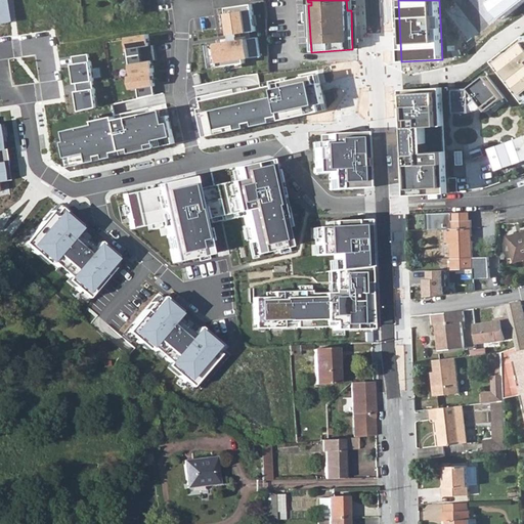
[(523,0),(490,0),(505,18),(523,2),(523,0)]
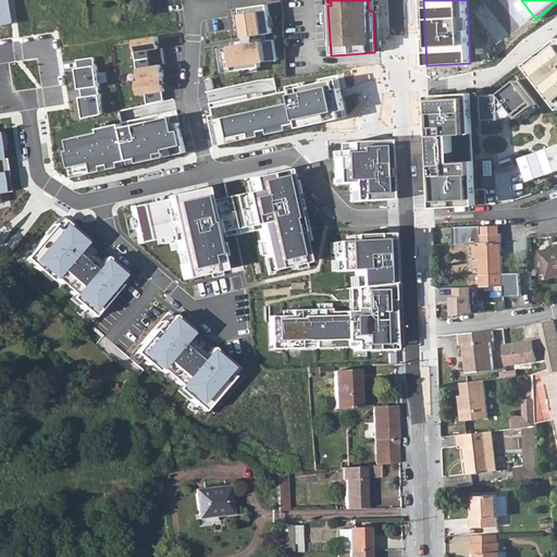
[(268,4),(240,9),(245,36),(272,32),(268,4)]
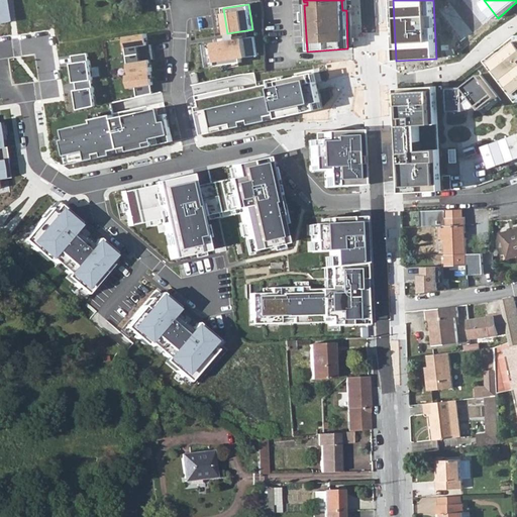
[(469,16),(479,30),(491,21),(481,7),(469,16)]
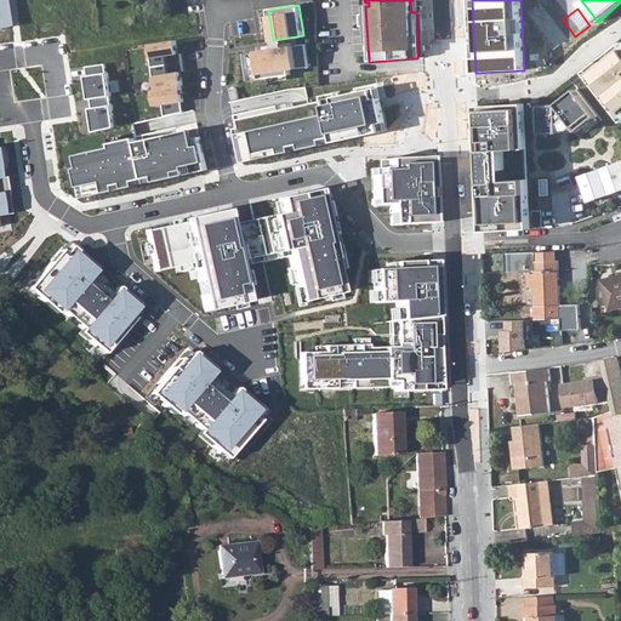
[(536,38),(550,55),(564,45),(552,27),(536,38)]
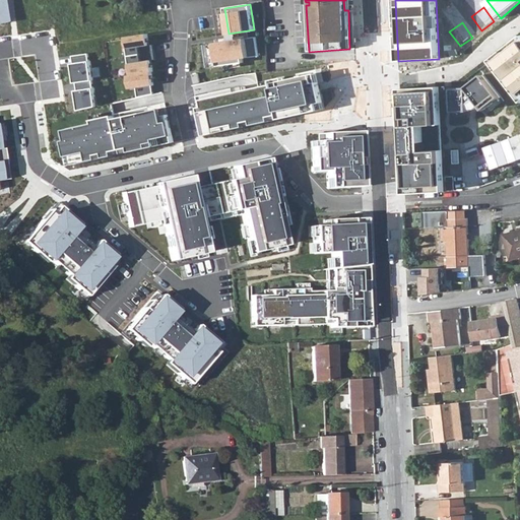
[(146,34),(125,37),(128,56),(153,52),(152,44),(148,45),(146,34)]
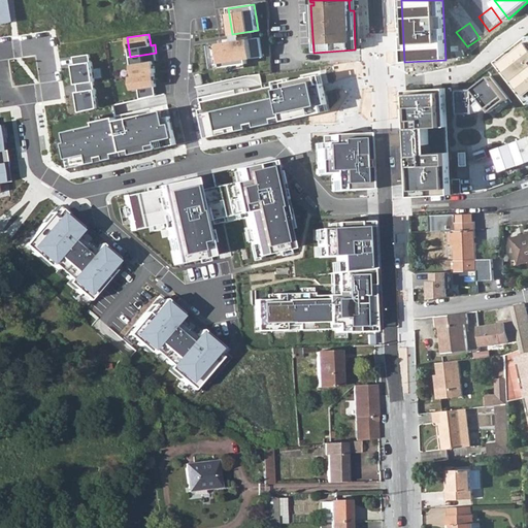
[(260,37),(209,44),(215,70),(249,64),(249,60),(263,57),(260,37)]
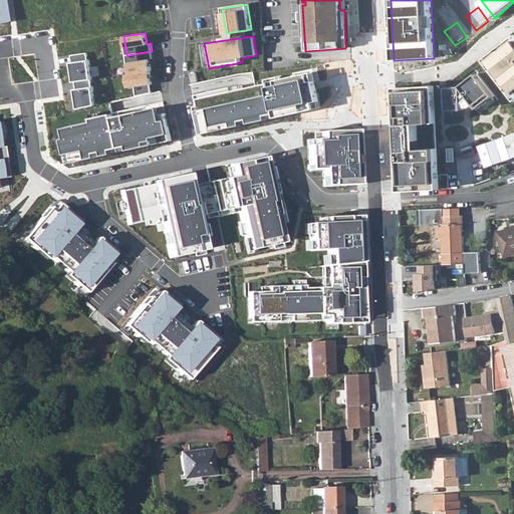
[(513,37),(486,59),(513,95),(513,37)]
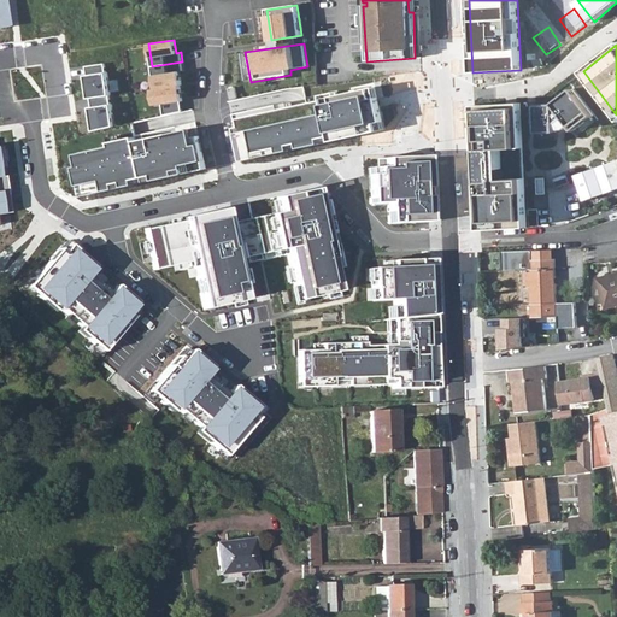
[(182,62),(152,66),(156,89),(178,86),(181,86),(178,72),(183,71),(182,62)]
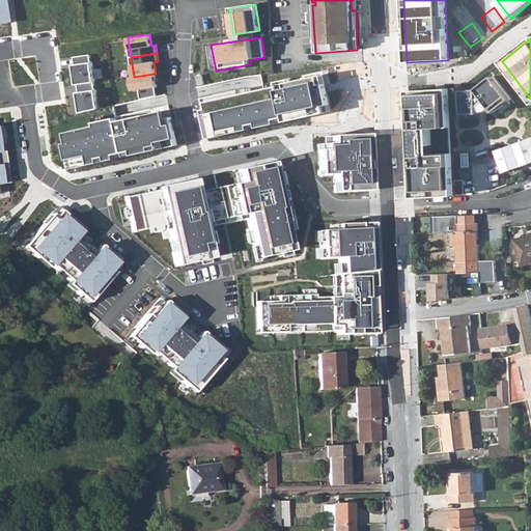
[(89,54),(73,57),(74,64),(72,64),(75,85),(76,85),(93,82),(94,82),(91,62),(90,62),(89,54)]
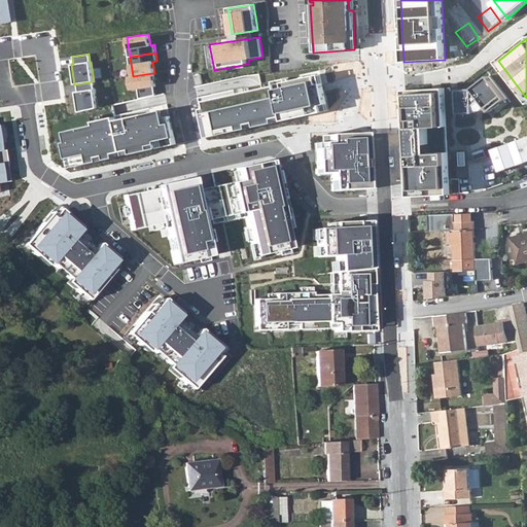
[(133,76),(129,76),(131,91),(137,90),(139,99),(154,96),(153,86),(154,86),(152,73),(133,76)]
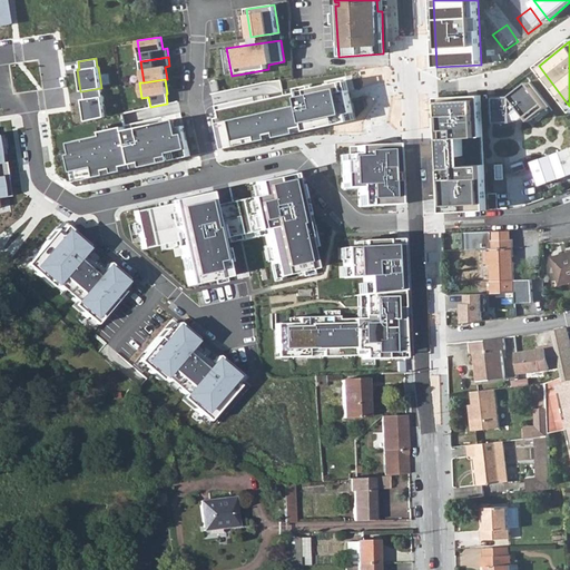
[(220,117),(216,118),(223,148),(333,125),(350,121),(349,114),(354,112),(347,80),(297,89),(297,88),(283,90),(284,95),(219,109),(220,117)]
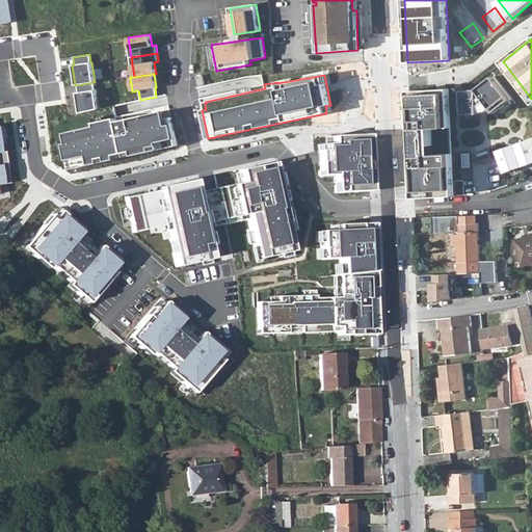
[(477,89),(462,90),(463,114),(480,113),(488,111),(491,108),(496,112),(511,100),(494,77),(477,89)]
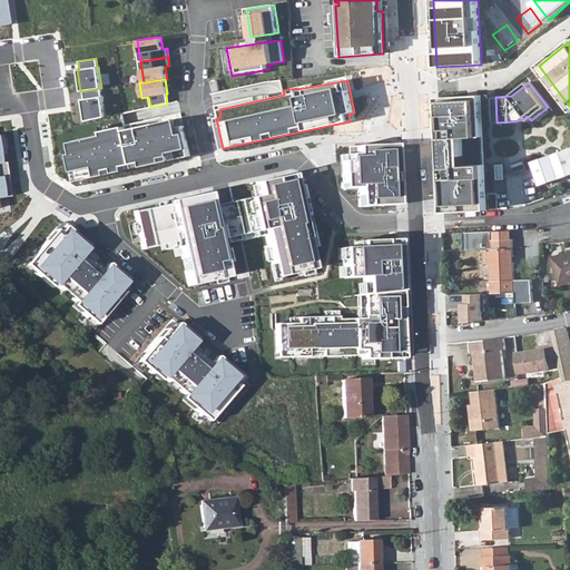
[(100,88),(81,91),(82,99),(81,99),(85,121),(106,117),(102,96),(101,97),(100,88)]
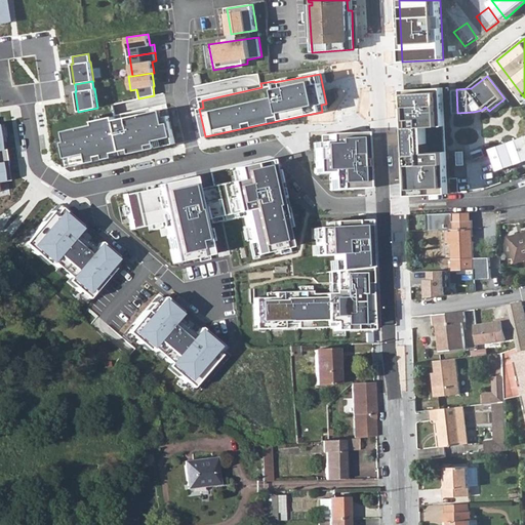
[(444,87),(403,89),(405,133),(408,195),(449,193),(444,87)]
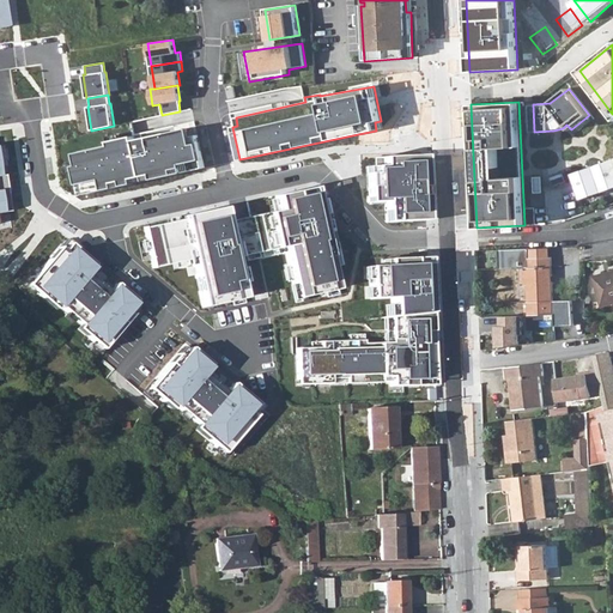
[(74,165),(82,194),(205,168),(198,135),(192,137),(189,128),(134,140),(134,135),(76,149),(79,165),(74,165)]
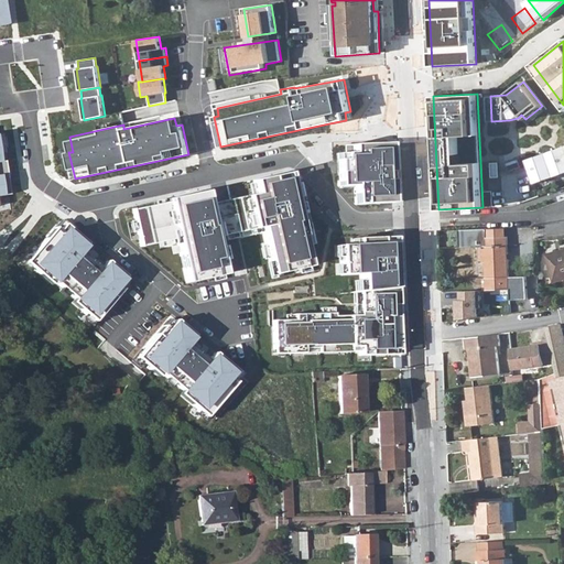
[(344,153),(336,154),(338,186),(340,186),(340,188),(354,188),(355,205),(391,203),(390,143),(344,145),(344,153)]
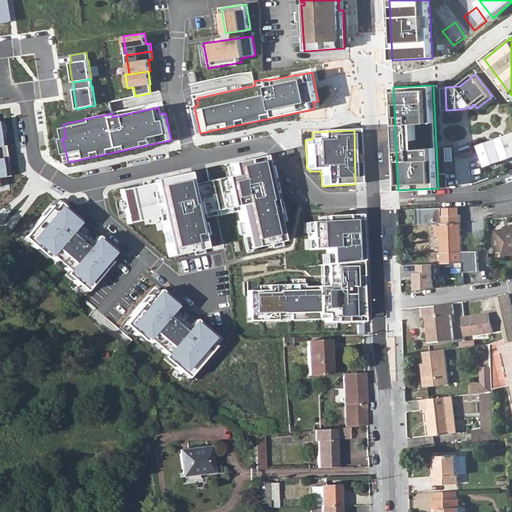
[(511,133),(478,146),(485,166),(511,157),(511,133)]
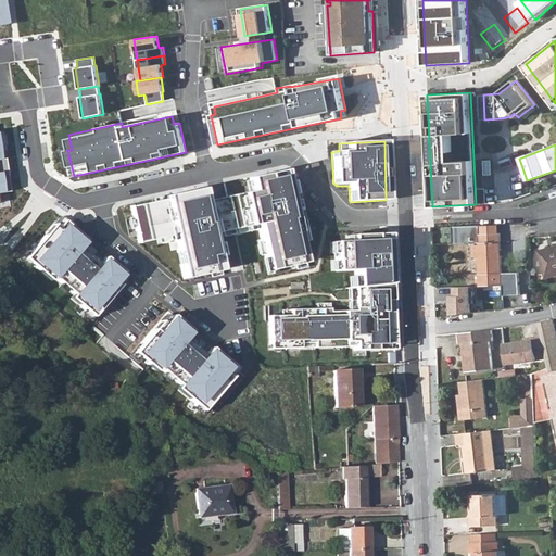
[(165,199),(130,206),(138,243),(174,235),(182,279),(220,270),(213,234),(257,224),(267,270),(304,263),(298,234),(304,232),(293,179),(287,180),(283,171),(249,178),(252,191),(205,201),(202,188),(165,196),(165,199)]
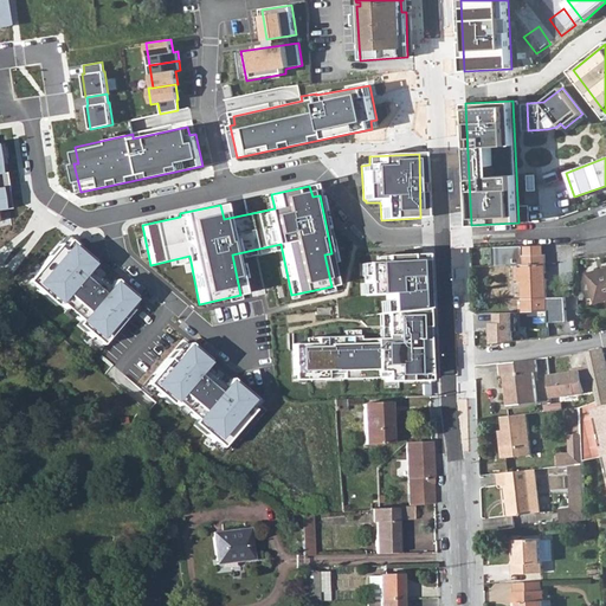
[(46,257),(25,283),(39,295),(44,290),(89,329),(84,334),(100,346),(122,320),(117,316),(134,297),(114,281),(107,289),(84,271),(92,262),(68,242),(51,260),(46,257)]
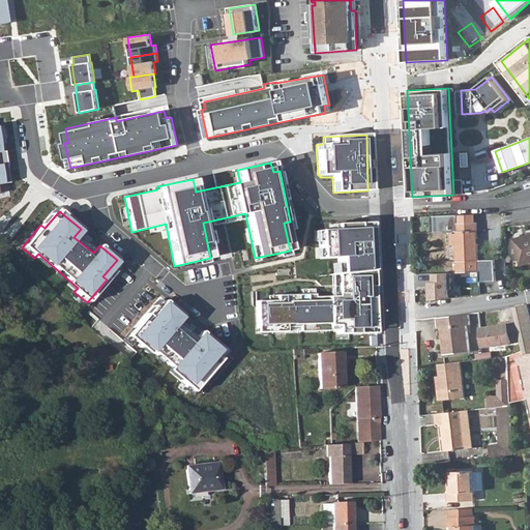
[(459,215),(459,224),(476,223),(475,214),(465,214),(459,215)]
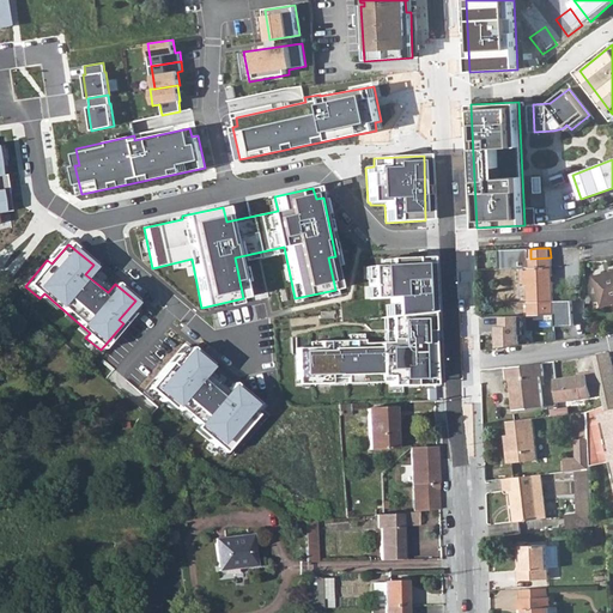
[(551,258),(530,259),(530,249),(499,250),(501,269),(520,268),(520,285),(528,284),(529,315),(553,315),(554,327),(574,326),(572,301),(553,301),(551,258)]
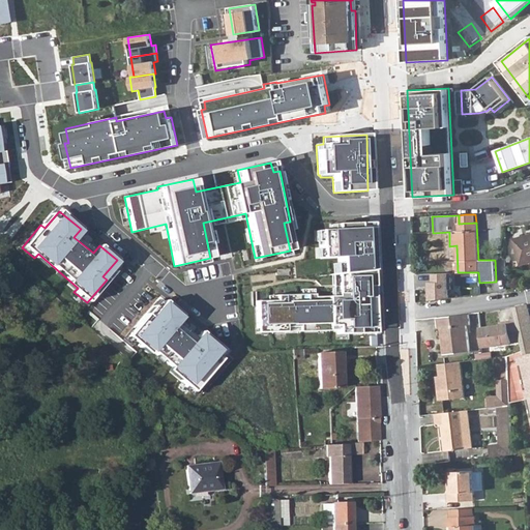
[(334,230),(319,231),(320,259),(335,258),(335,275),(372,271),(370,223),(334,225),(334,230)]
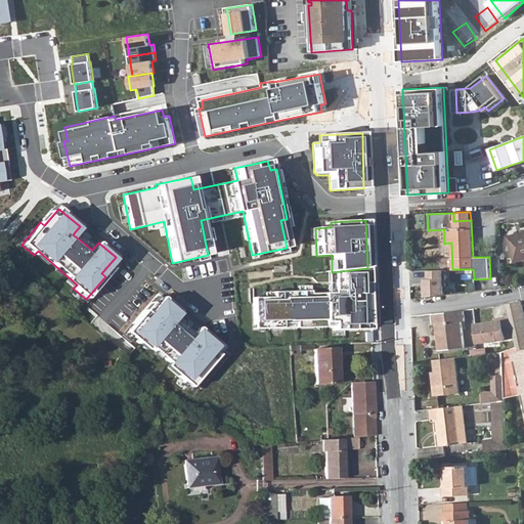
[(523,232),(509,237),(515,261),(523,259),(523,232)]
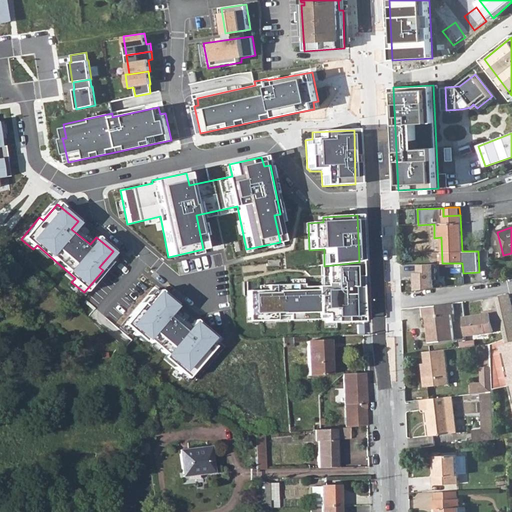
[(266,290),(247,291),(247,317),(261,317),(261,321),(328,319),(328,323),(361,322),(359,262),(324,266),(325,286),(303,287),(303,284),(266,285),(266,290)]
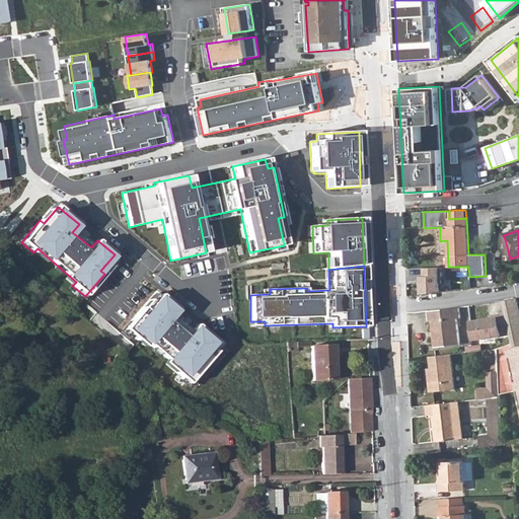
[(420,284),(420,294),(440,292),(440,284),(441,284),(441,267),(426,268),(426,276),(422,276),(422,284),(420,284)]
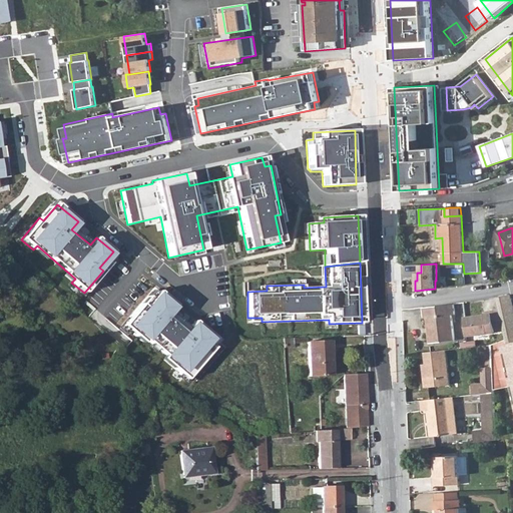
[(140,305),(122,326),(135,336),(138,333),(176,365),(172,369),(185,380),(203,359),(200,356),(214,339),(193,322),(187,329),(168,313),(175,306),(159,292),(144,308),(140,305)]
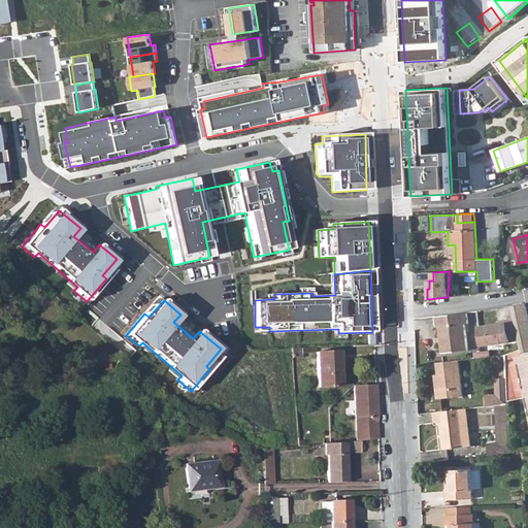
[(527,315),(526,307),(513,310),(515,318),(519,339),(521,350),(506,355),(508,401),(527,396),(527,315)]
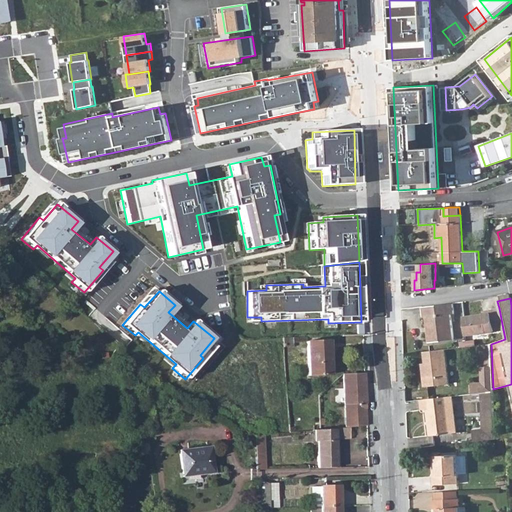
[(453,304),(419,308),(420,318),(423,317),(425,342),(454,339),(451,314),(454,314),(453,304)]
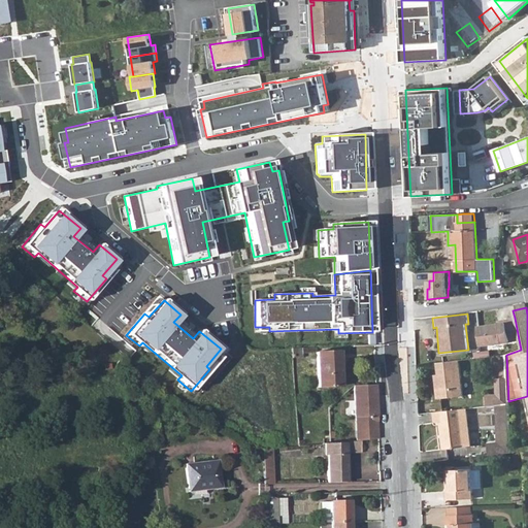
[(480,328),(481,345),(503,343),(519,339),(515,318),(505,320),(506,325),(500,326),(499,324),(490,326),(480,328)]
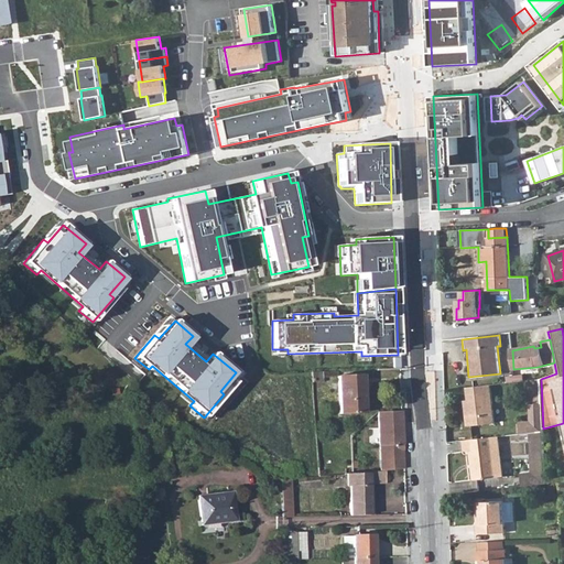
[(310,372),(310,370),(301,371),(302,389),(311,389),(311,384),(310,372)]
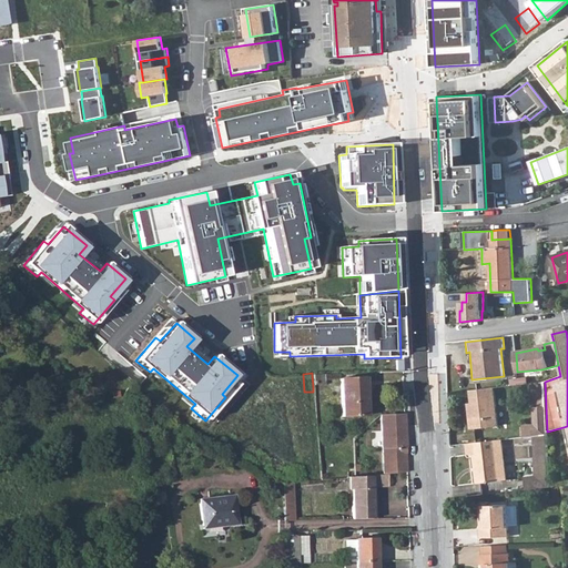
[(323,375),(312,375),(313,387),(323,386),(323,375)]
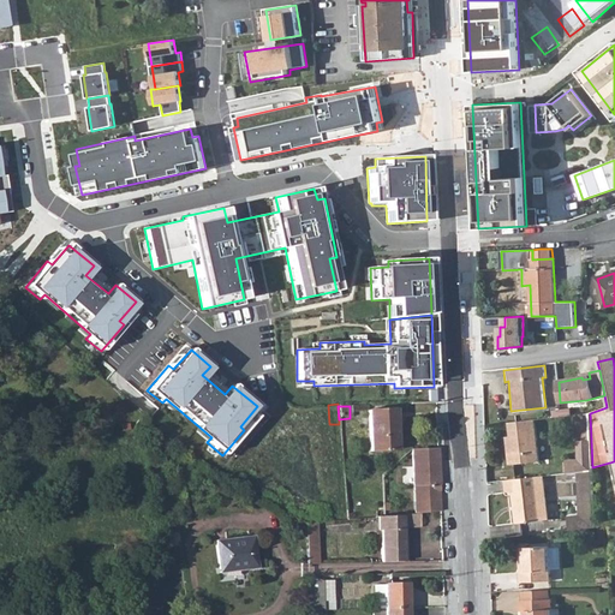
[(394,410),(368,411),(369,451),(395,449),(394,410)]
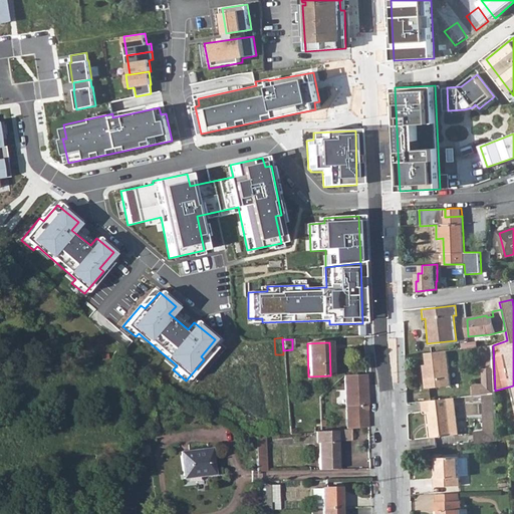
[(482,347),(483,368),(493,367),(493,345),(482,347)]
